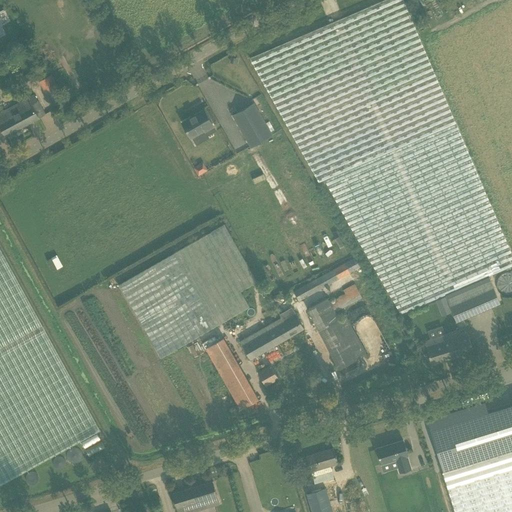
[(500,302),(489,276),(511,265),(511,251),(403,0),(384,0),(249,58),(319,181),(324,179),(400,314),(445,295),(456,322),(458,329),(424,340),(431,364),(473,350),(463,318),(500,302)]
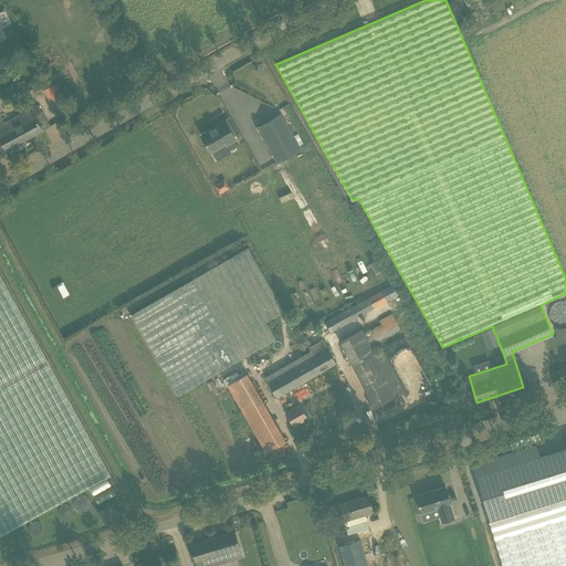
[(43,88),(51,103),(65,96),(58,81),(43,88)]
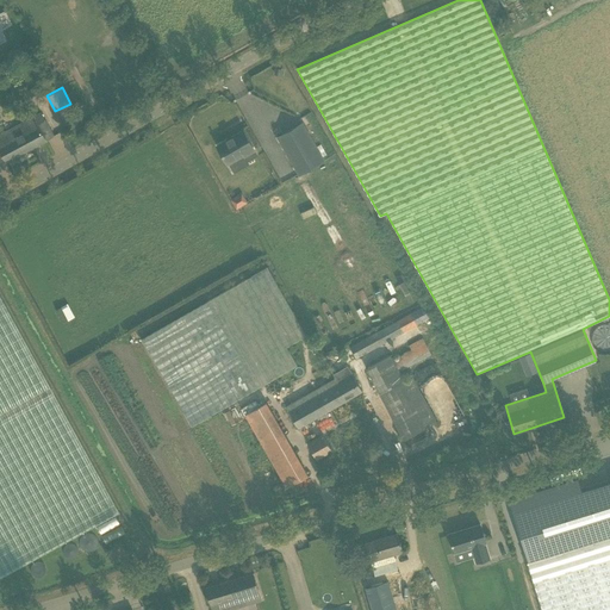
[(47,141),(54,136),(41,113),(0,135),(0,151),(6,163),(47,141)]
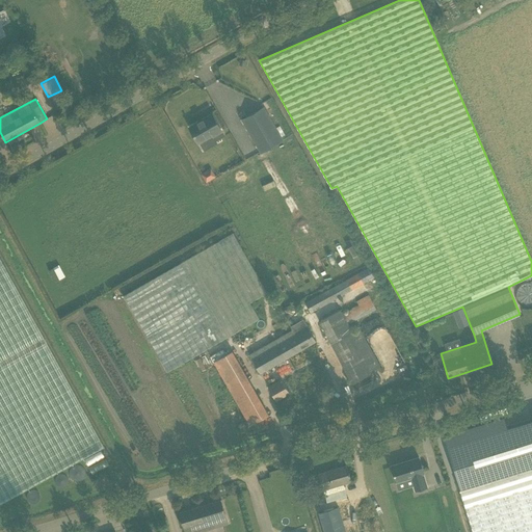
[(261,154),(284,140),(264,107),(241,120),(261,154)]
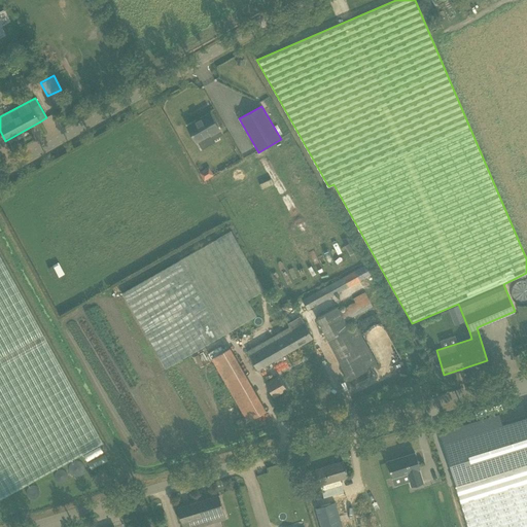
[(209,115),(187,128),(196,142),(209,135),(210,137),(219,132),(209,115)]
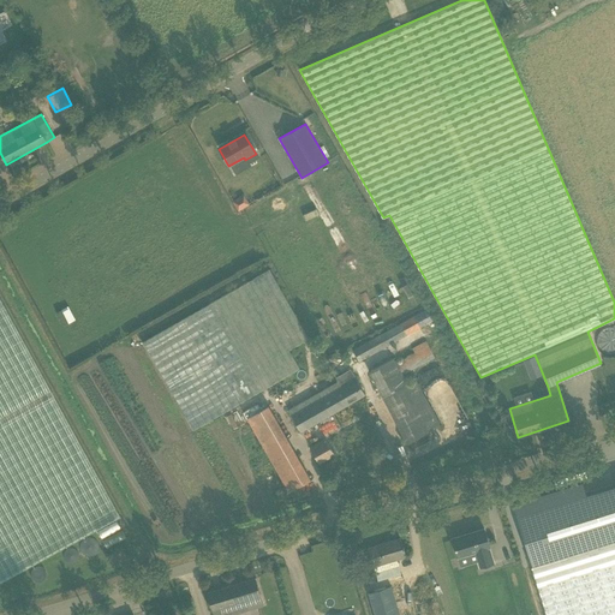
[(238,212),(250,204),(244,195),(233,202),(238,212)]
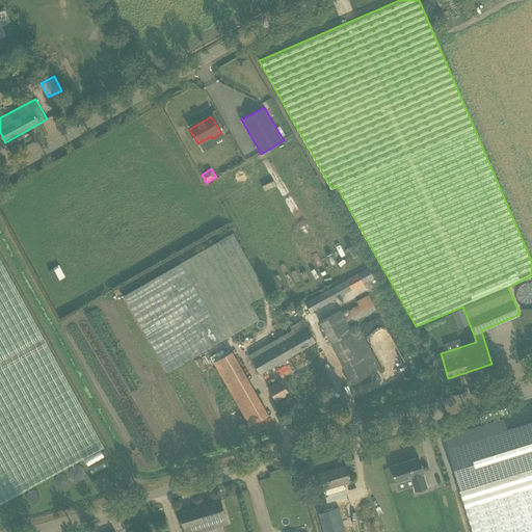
[(259,318),(249,302),(267,292),(232,233),(215,242),(123,295),(166,372),(259,318)]
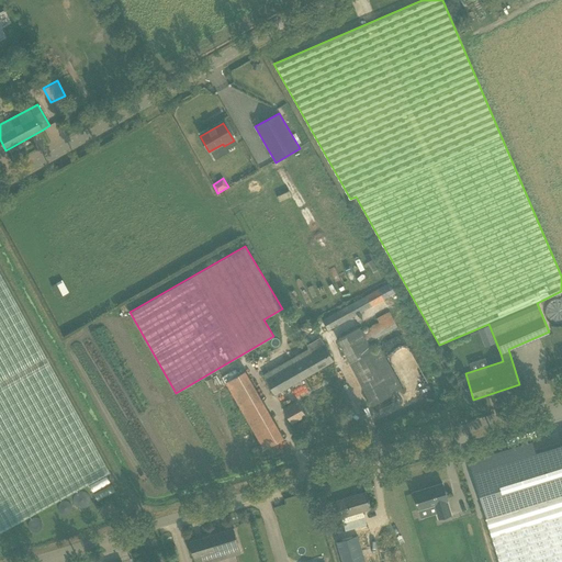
[(0,272),(0,531),(110,472),(0,272)]
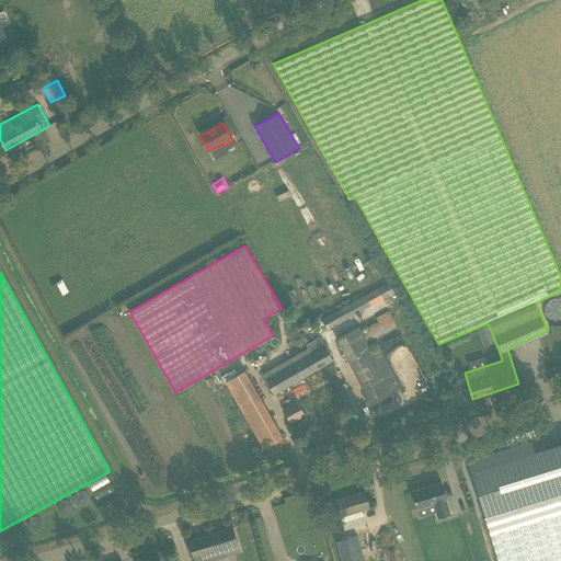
[(325,325),(328,330),(395,293),(388,282),(321,318),(325,325)]
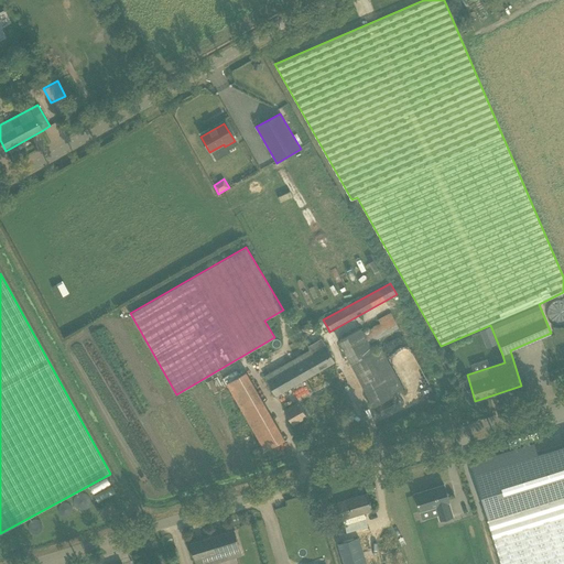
[(563,299),(562,299),(559,299),(556,299),(553,300),(551,301),(549,303),(546,305),(545,307),(544,311),(544,313),(544,316),(545,318),(546,321),(549,324),(551,325),(554,327),(556,328),(560,328),(563,328),(563,327),(563,299)]
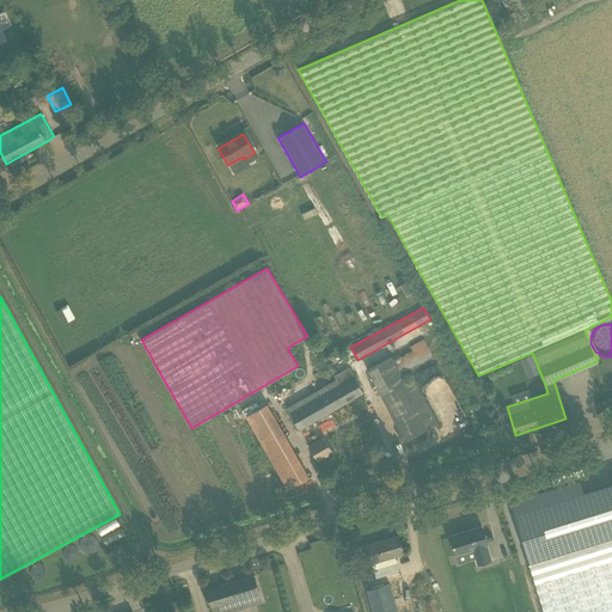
[(407,381),(402,372),(433,355),(424,340),(410,347),(411,349),(409,350),(409,352),(403,355),(403,356),(395,360),(392,356),(367,369),(404,442),(438,424),(414,378),(407,381)]
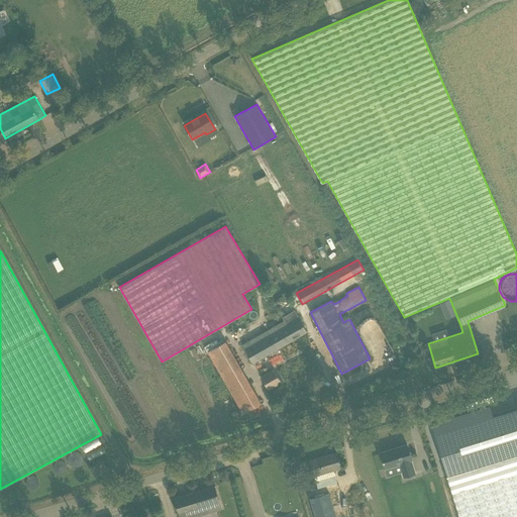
[(440,304),(442,308),(451,305),(449,300),(440,304)]
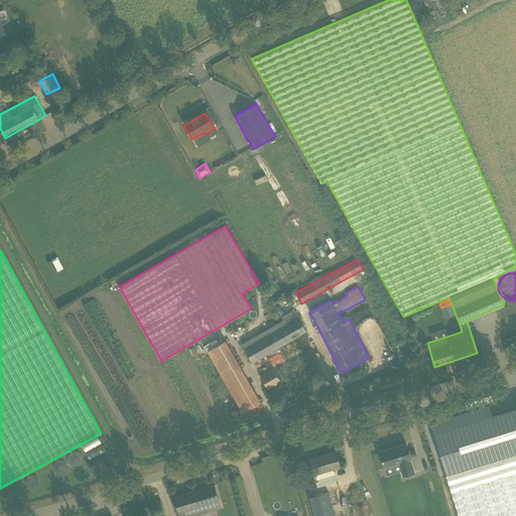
[(294,309),(281,316),(283,319),(242,344),(252,363),(306,331),(294,309)]
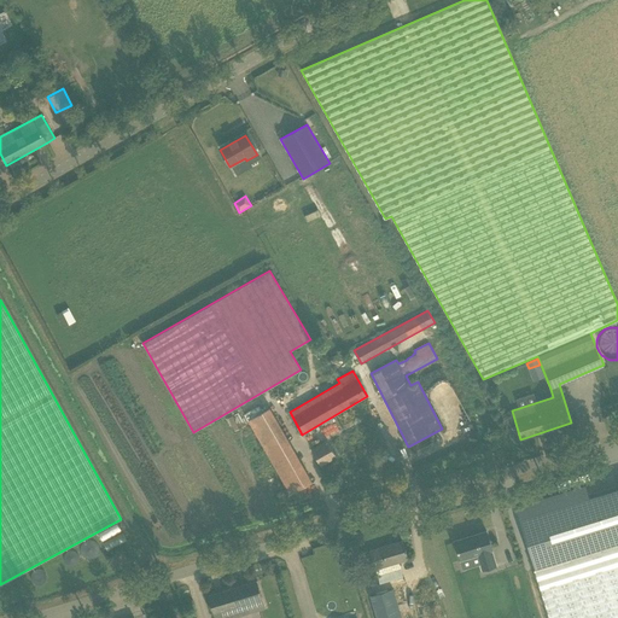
[(490,390),(483,394),(487,400),(494,396),(490,390)]
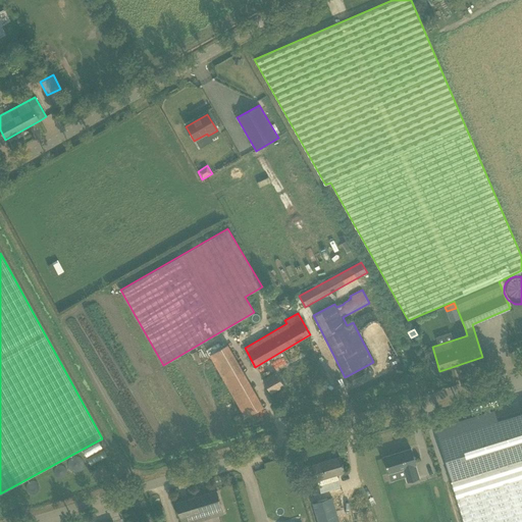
[(210,354),(245,417),(263,407),(228,344),(210,354)]
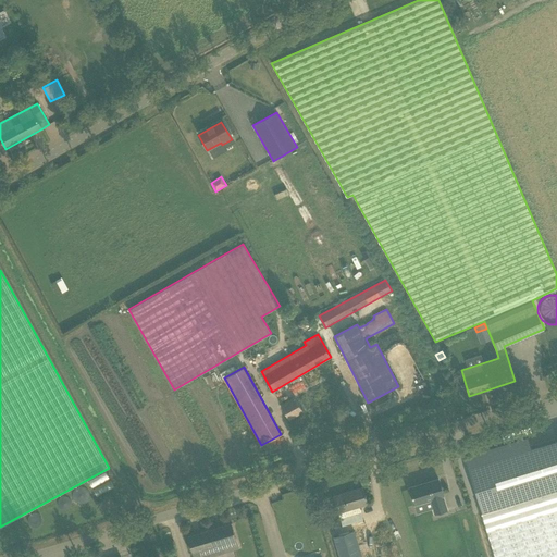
[(294,399),(281,407),(287,420),(301,412),(294,399)]
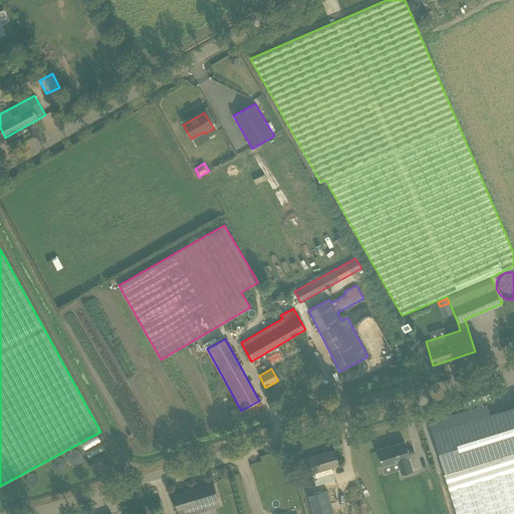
[(278,386),(271,390),(275,397),(281,394),(278,386)]
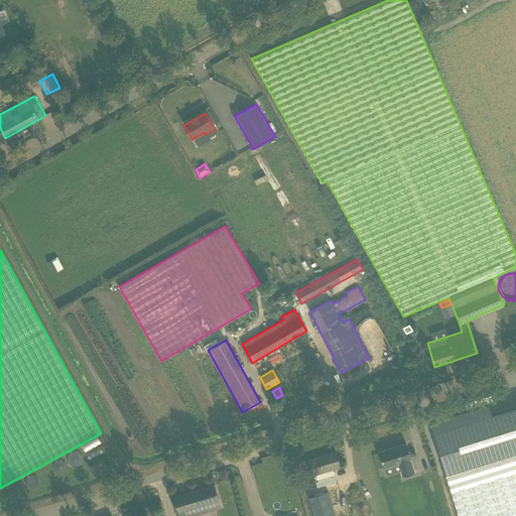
[(446,475),(515,453),(515,406),(492,413),(489,403),(430,420),(446,475)]
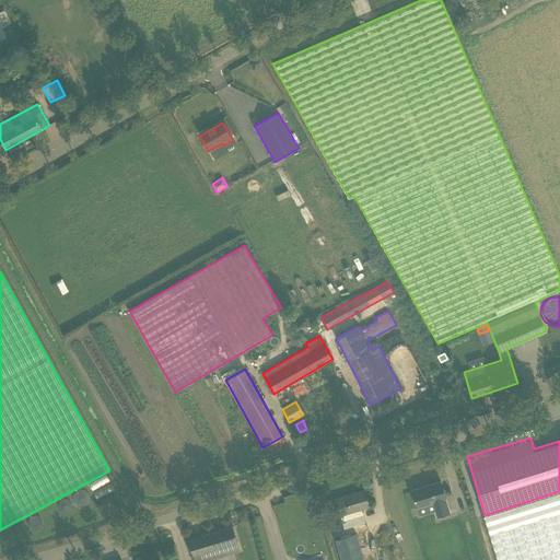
[(446,498),(441,481),(411,490),(417,508),(432,502),(438,517),(450,513),(445,499),(446,498)]
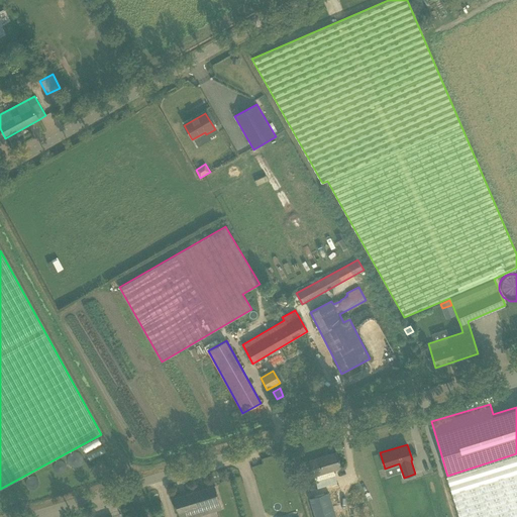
[(341,468),(336,452),(309,460),(318,487),(336,481),(333,470),(341,468)]
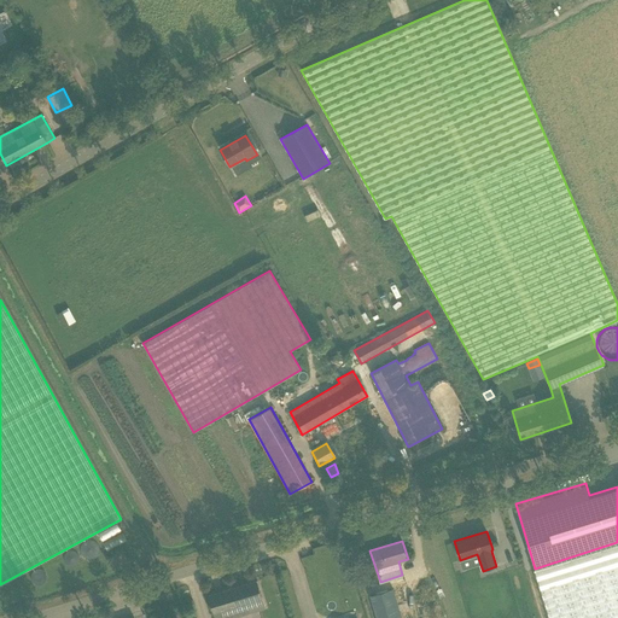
[(617,617),(617,542),(535,569),(549,617),(617,617)]
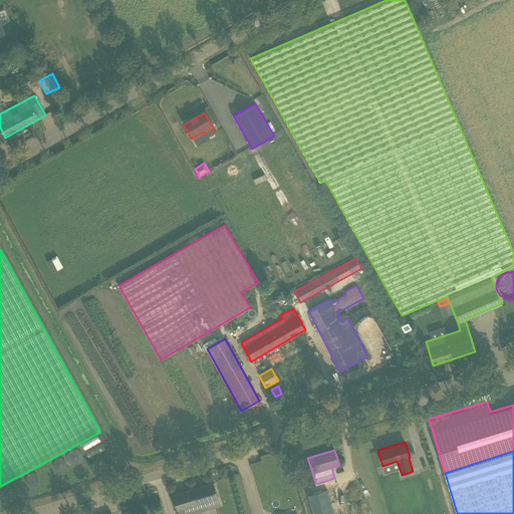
[(218,499),(214,484),(213,483),(173,495),(178,513),(193,513),(207,510),(205,503),(218,499)]
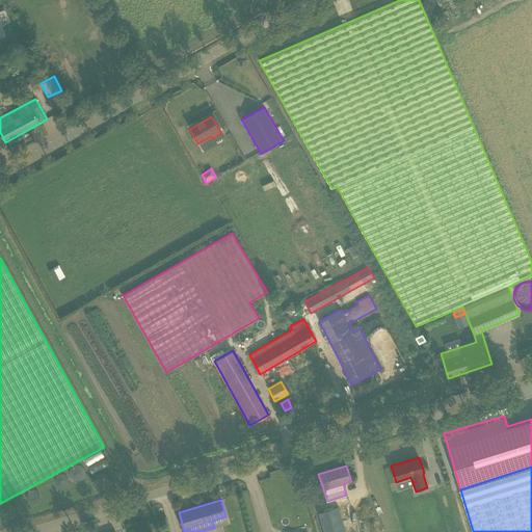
[(346,531),(339,506),(319,511),(324,531),(346,531)]
